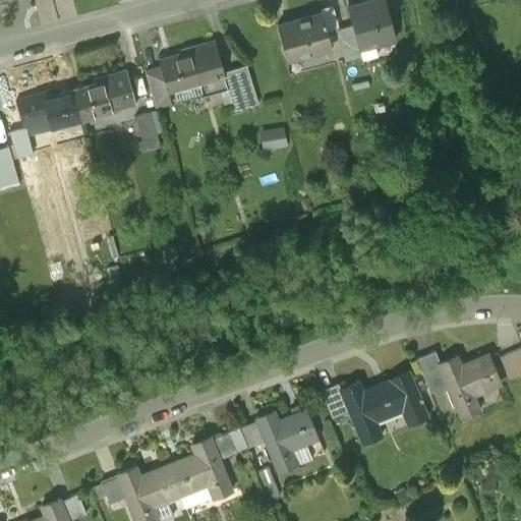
[(395,41),(384,0),(374,0),(347,7),(352,26),(358,50),(395,41)]
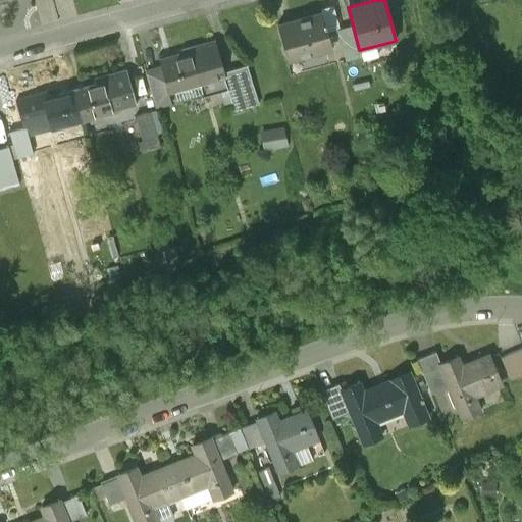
[(327,35),(322,14),(277,27),(286,62),(325,52),(321,36),(327,35)]
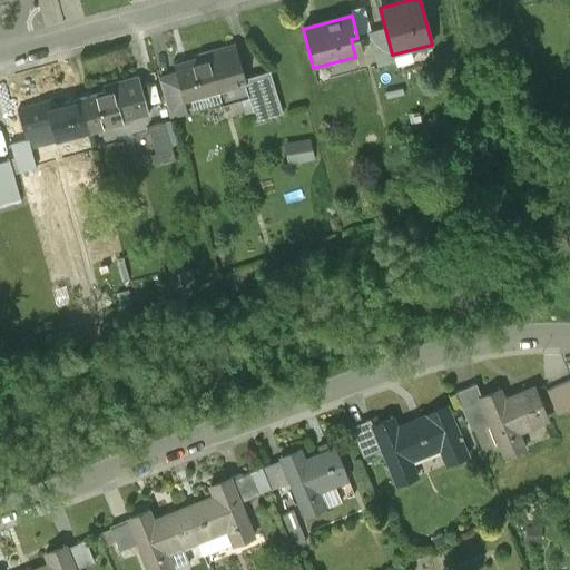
[(394,64),(392,55),(385,29),(367,33),(377,68),(394,64)]
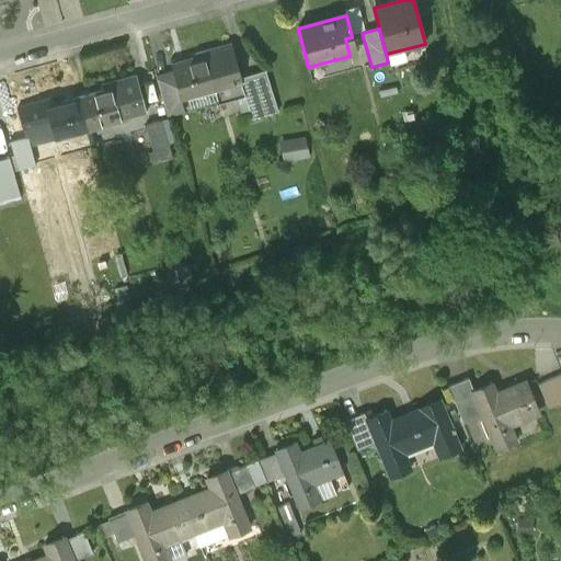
[(197,60),(171,68),(173,76),(181,101),(182,101),(181,100),(212,91),(216,106),(242,99),(238,82),(239,82),(239,79),(229,45),(195,55),(197,60)]
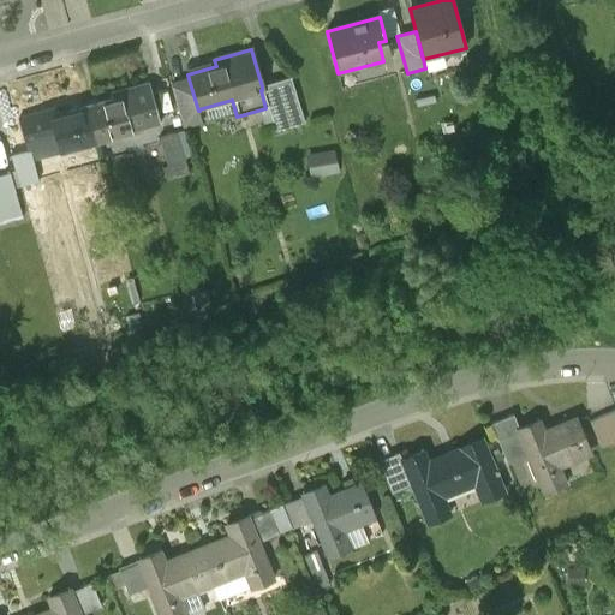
[(261,90),(266,108),(273,133),(303,125),(291,78),(262,87),(262,90),(261,90)]
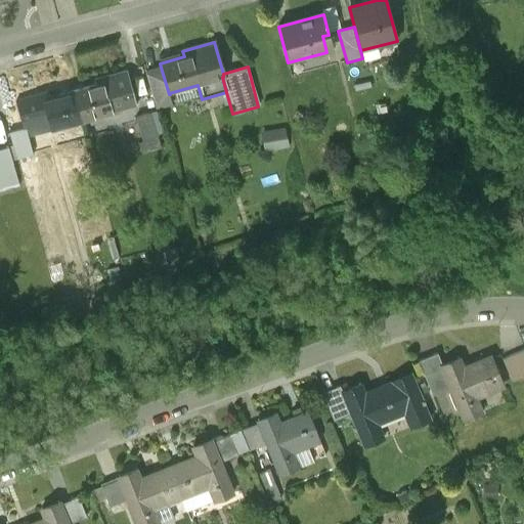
[(172,105),(169,94),(162,71),(145,75),(156,111),(172,105)]
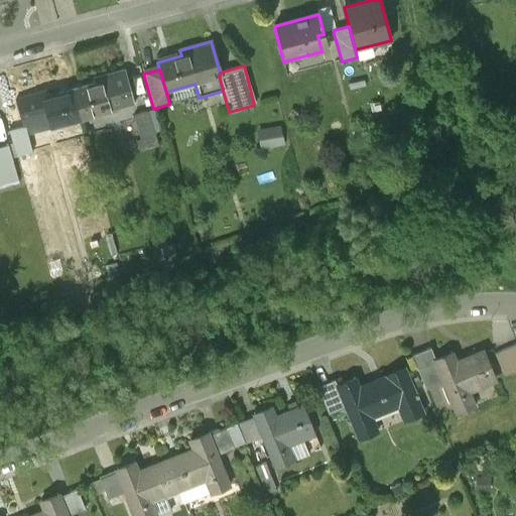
[(135,106),(125,71),(93,80),(95,86),(72,92),(80,120),(81,121),(135,106)]
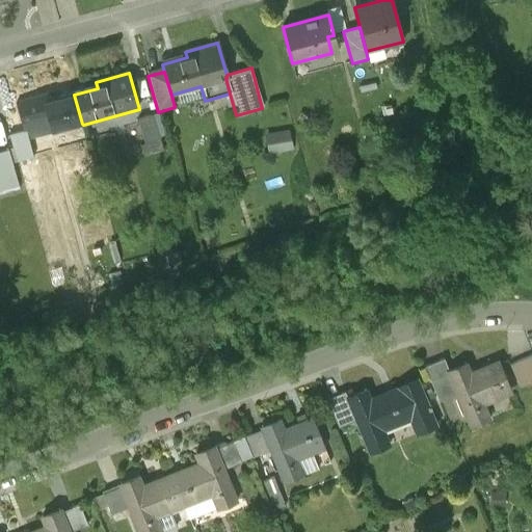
[(82,124),(74,95),(44,103),(43,98),(17,105),(23,127),(47,121),(51,132),(82,124)]
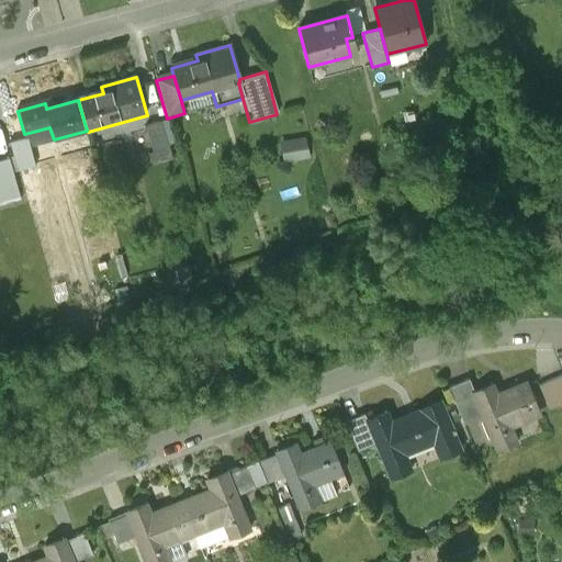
[(170,152),(161,123),(146,128),(154,156),(170,152)]
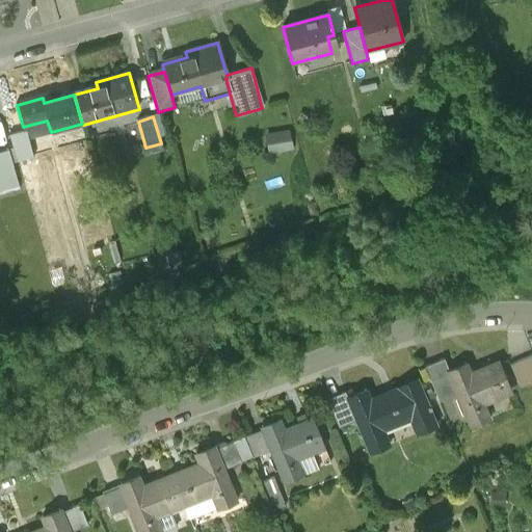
[(9,136),(17,164),(33,159),(26,132),(9,136)]
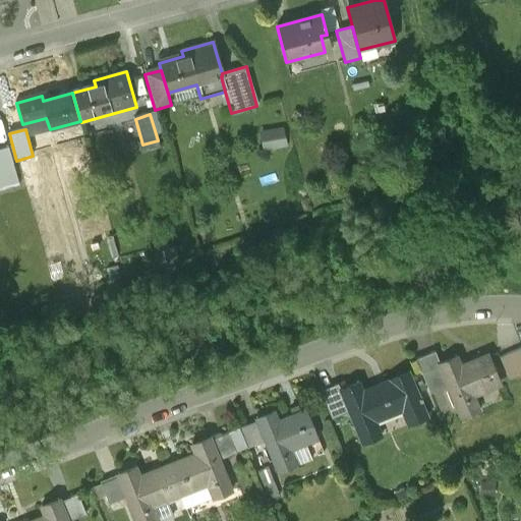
[(0,175),(17,171),(14,162),(11,163),(7,148),(0,150),(0,175)]
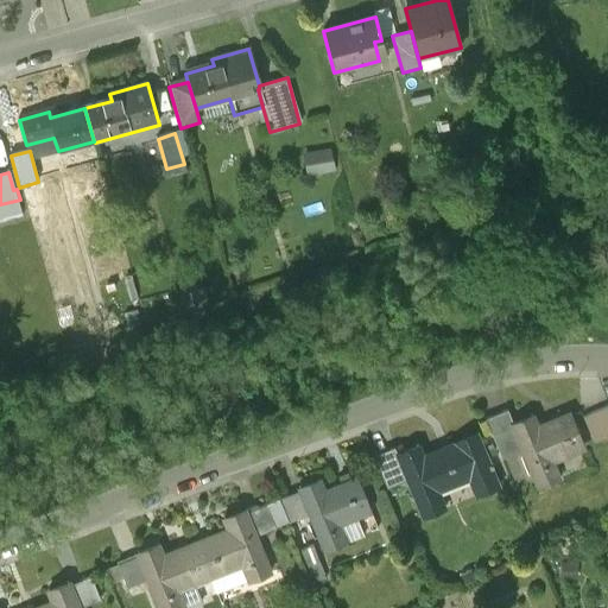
[(502,462),(523,454),(512,426),(513,426),(508,413),(486,422),(502,462)]
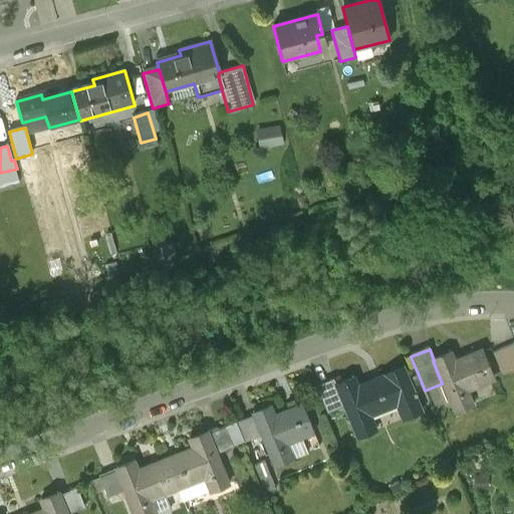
[(434,360),(433,360),(442,383),(455,415),(472,408),(465,392),(493,379),(481,352),(455,364),(450,353),(449,354),(450,355),(435,362),(434,360)]
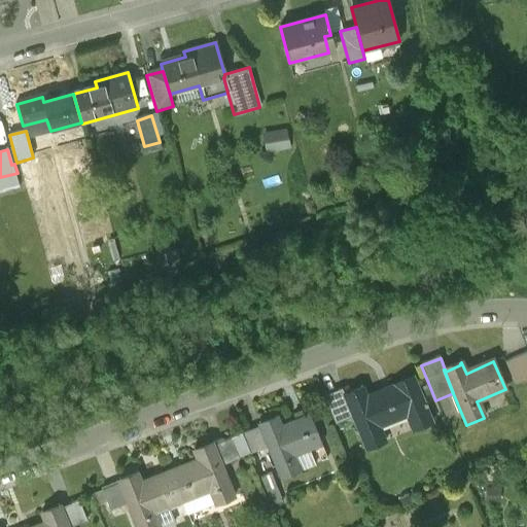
[(363,389),(345,397),(346,398),(354,418),(367,451),(385,444),(378,427),(407,415),(395,388),(367,399),(363,389)]
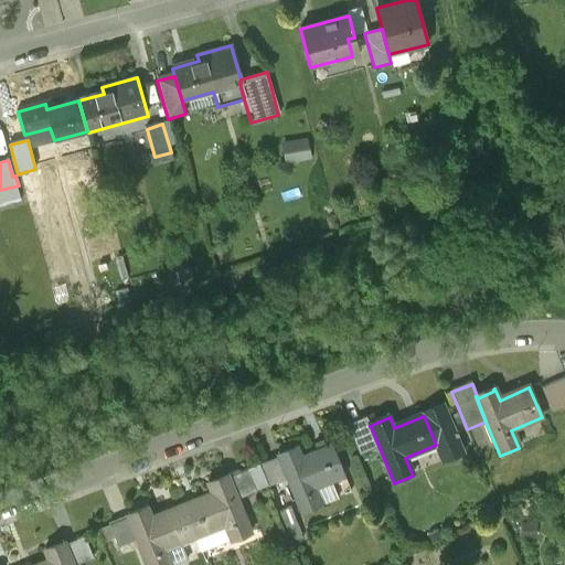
[(360,457),(380,448),(371,427),(351,435),(360,457)]
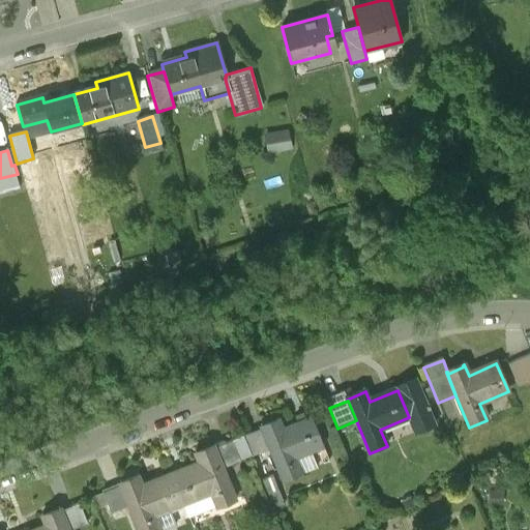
[(280,422),(262,430),(270,450),(284,483),(301,476),(294,460),(311,452),(323,447),(312,419),(283,432),(280,422)]
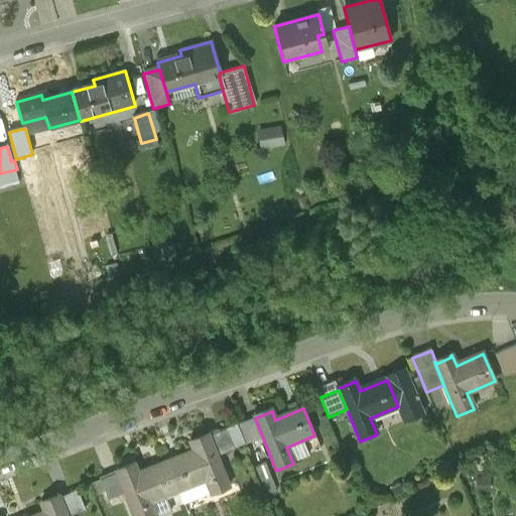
[(246,445),(263,438),(255,418),(238,425),(246,445)]
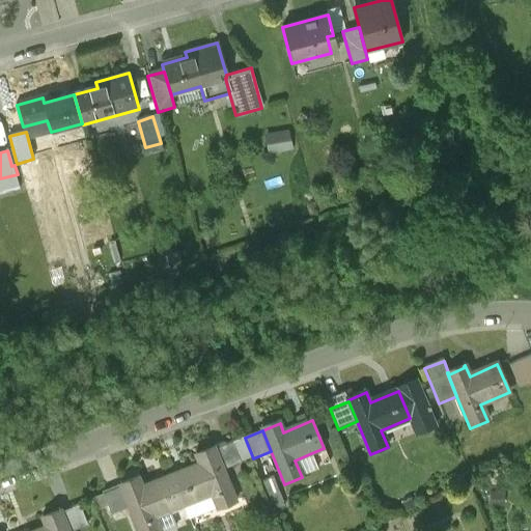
[(215,450),(223,470),(242,463),(233,442),(215,450)]
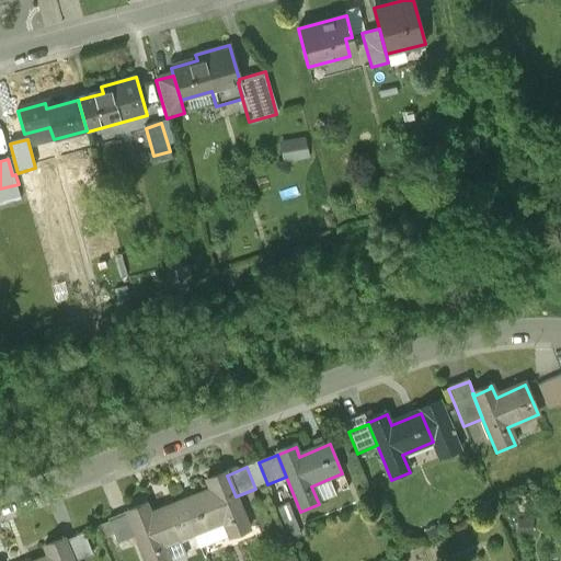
[(212,492),(181,504),(193,535),(224,522),(231,539),(250,531),(236,496),(227,476),(227,474),(208,482),(212,492)]
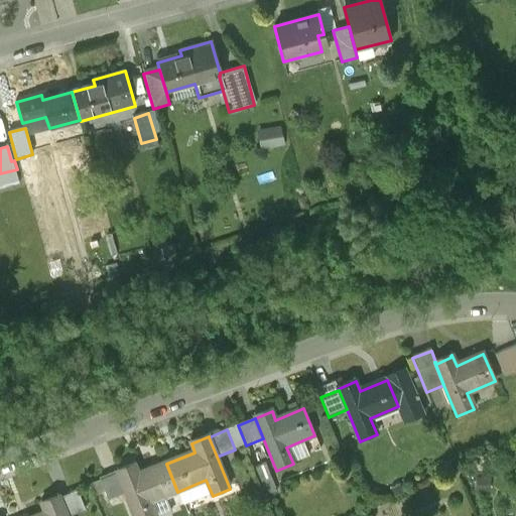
[(286,447),(293,464),(309,458),(302,440),(286,447)]
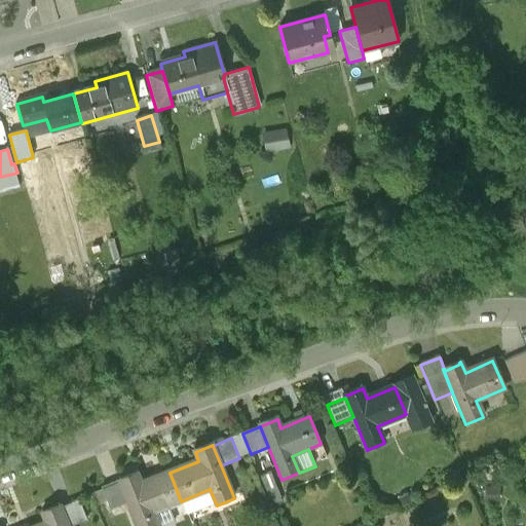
[(120,482),(120,483),(128,503),(137,525),(158,525),(153,513),(181,501),(170,473),(142,484),(138,475),(120,482)]
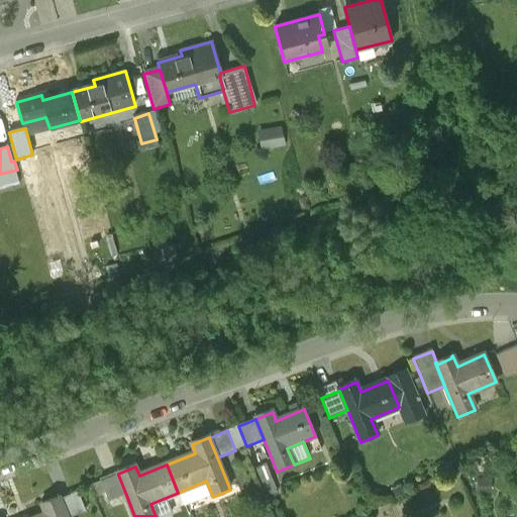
[(267,467),(256,471),(268,498),(278,494),(267,467)]
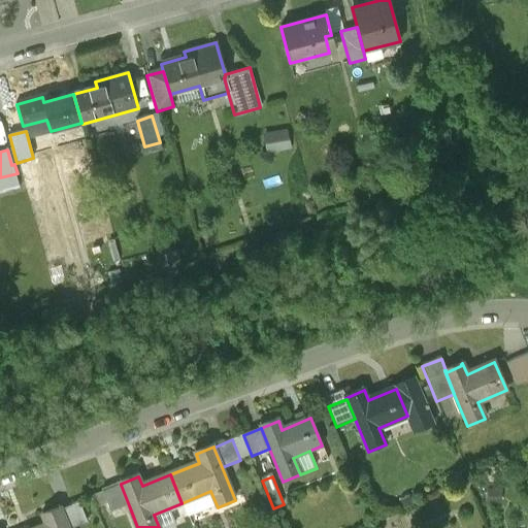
[(110,513),(129,505),(121,485),(102,493),(110,513)]
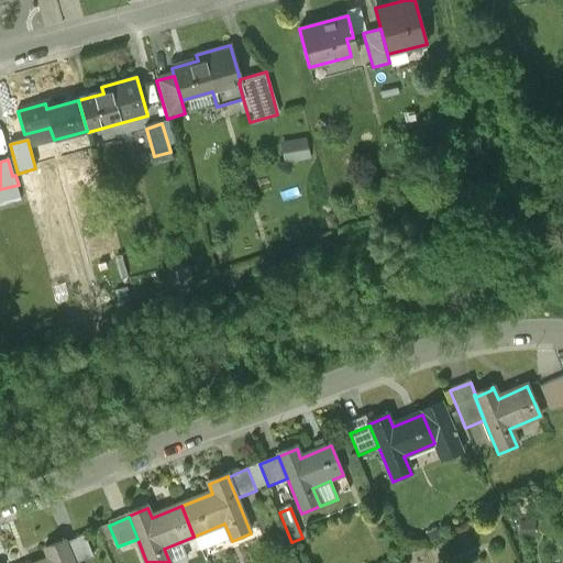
[(64,544),(72,562),(79,562),(94,558),(85,537),(64,544)]
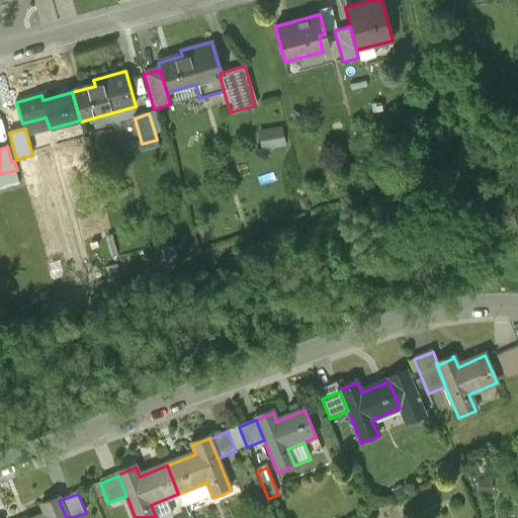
[(46,516),(39,517),(66,517),(59,501),(59,499),(41,507),(46,516)]
